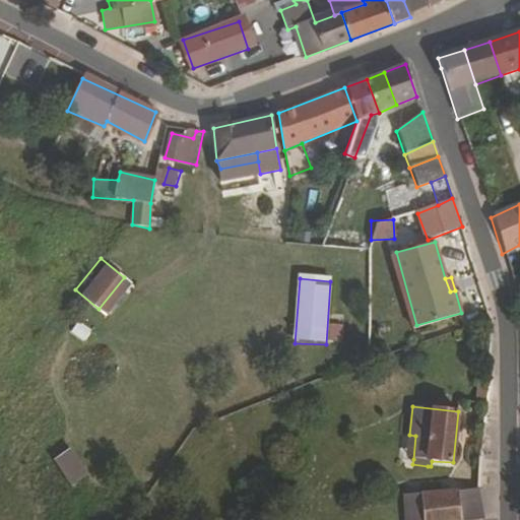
[(415,436),(409,435),(407,459),(413,459),(415,436)]
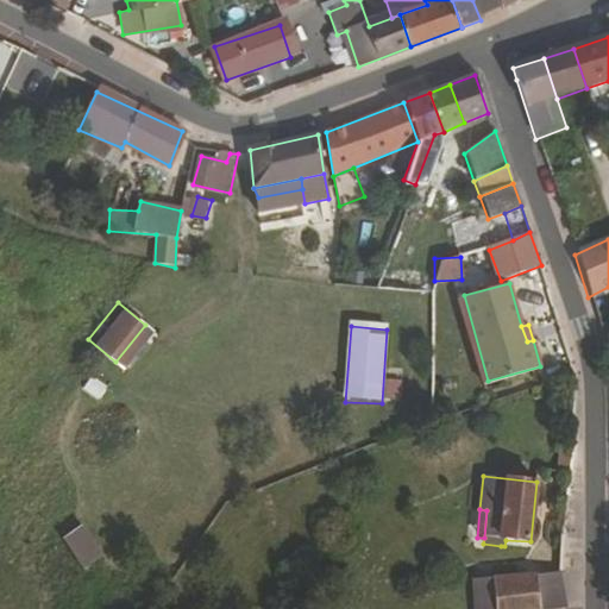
[(58,538),(79,569),(100,554),(80,523),(58,538)]
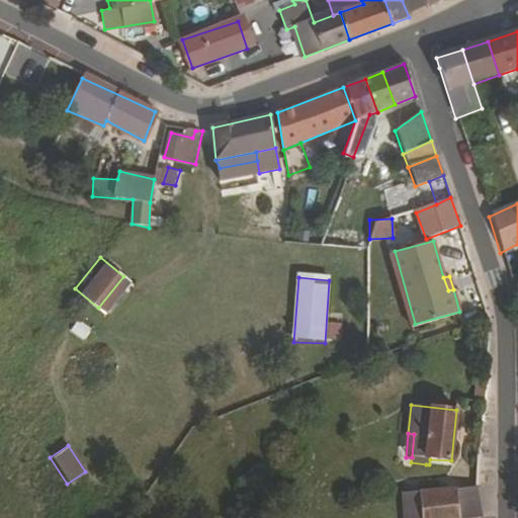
[(483,517),(477,486),(420,493),(422,517),(483,517)]
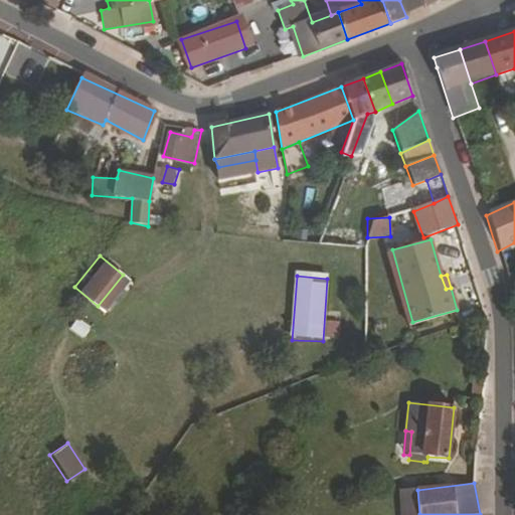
[(419,514),(417,490),(399,491),(401,514),(419,514)]
